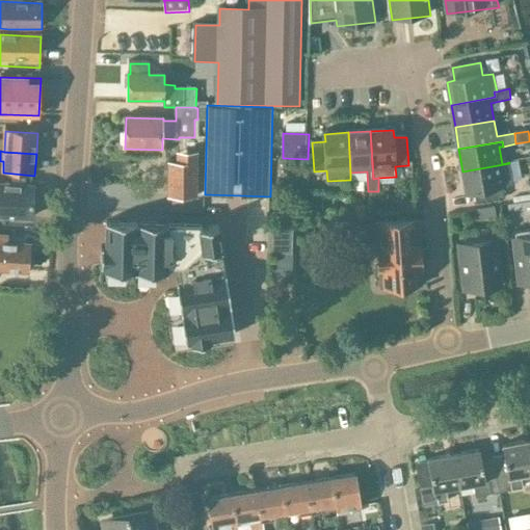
[(513,185),(509,163),(462,171),(467,193),(474,192),(477,205),(505,200),(503,187),(513,185)]
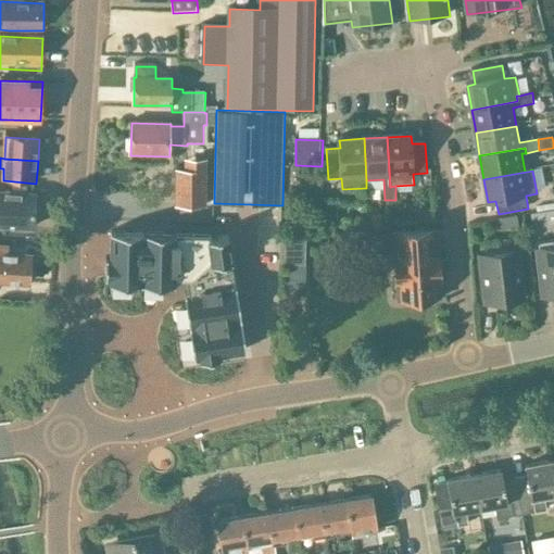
[(177,172),(176,209),(209,209),(210,172),(186,172),(177,172)]
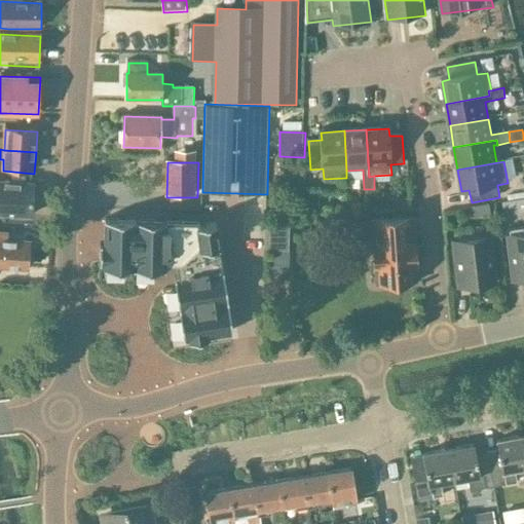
[(0,214),(32,216),(34,185),(0,183),(0,214)]
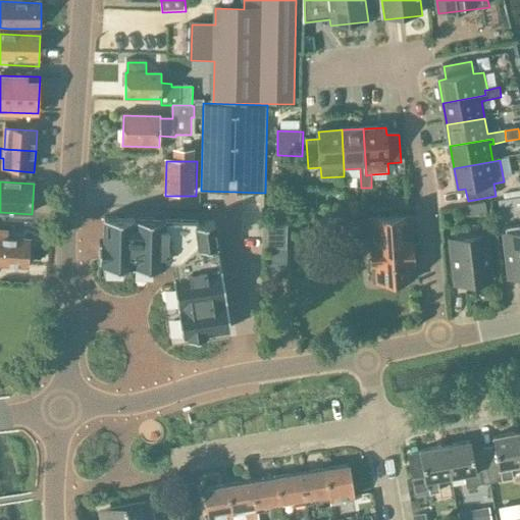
[(412,217),(370,220),(373,283),(380,283),(383,287),(383,288),(396,287),(399,282),(415,281),(412,217)]
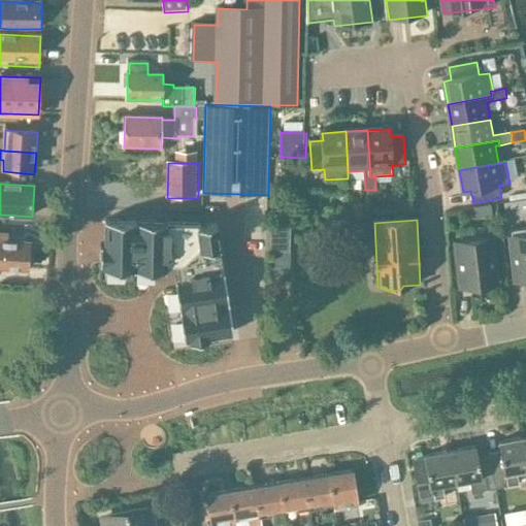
[(234,333),(218,224),(208,225),(207,224),(206,224),(206,225),(201,226),(201,224),(168,223),(168,222),(106,221),(105,245),(101,245),(101,265),(105,265),(105,270),(167,271),(167,268),(178,268),(179,280),(176,280),(186,341),(191,340),(191,344),(210,341),(210,337),(234,333)]
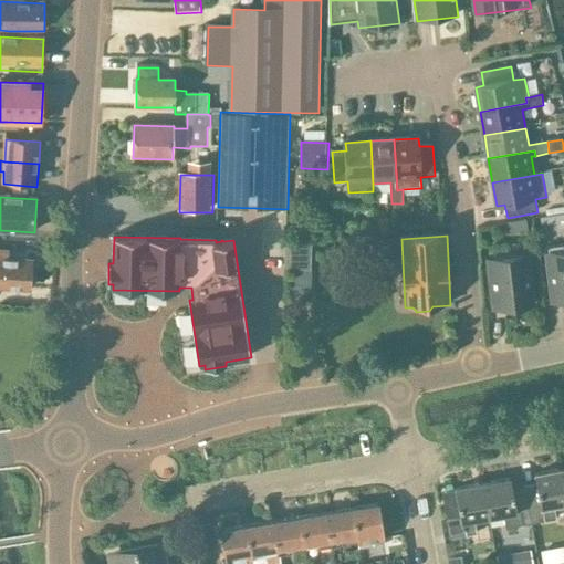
[(288,265),(312,265),(312,242),(289,242),(288,265)]
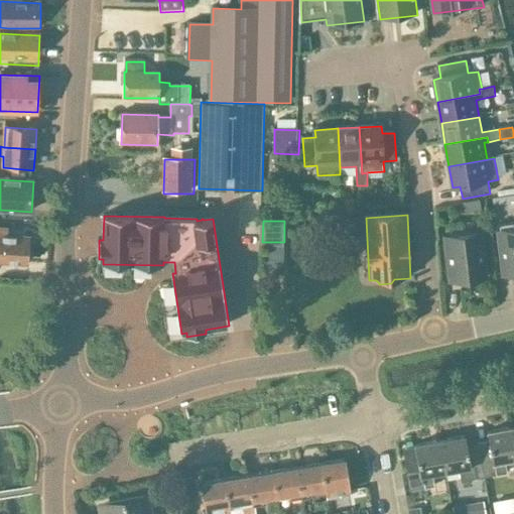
[(513,224),(498,227),(503,277),(513,275),(513,224)]
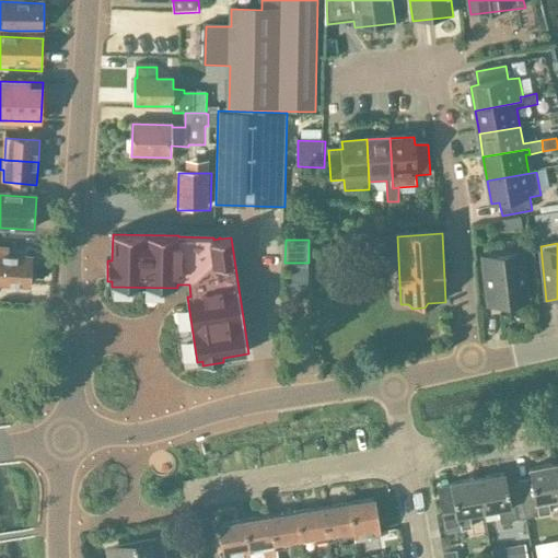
[(0,287),(6,288),(8,286),(31,287),(33,257),(9,256),(9,250),(0,248),(0,287)]
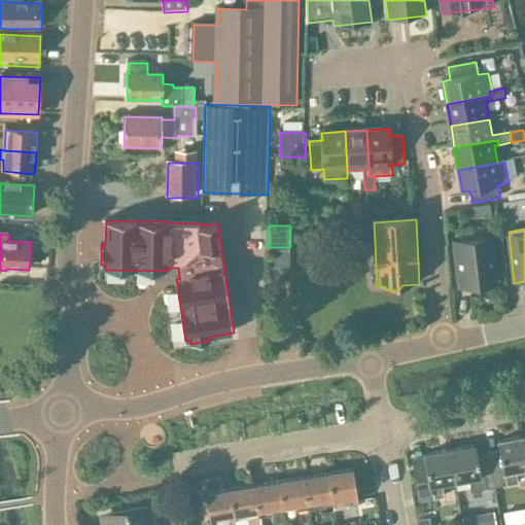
[(343,237),(336,242),(337,250),(345,253),(351,248),(350,240),(343,237)]
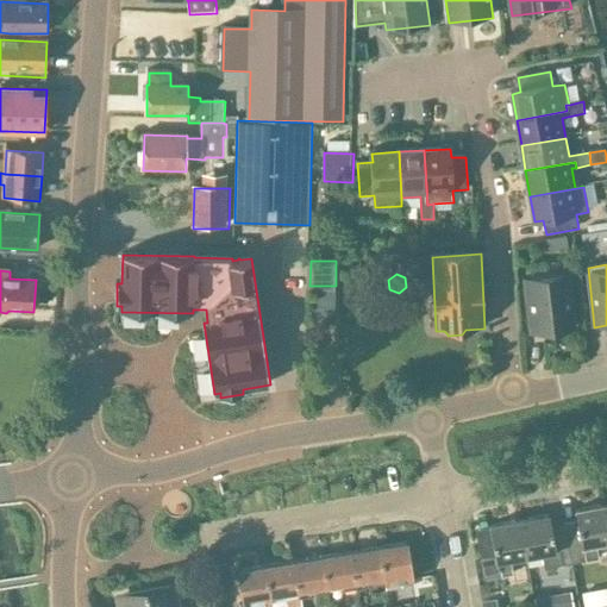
[(569,276),(526,281),(532,335),(576,330),(569,276)]
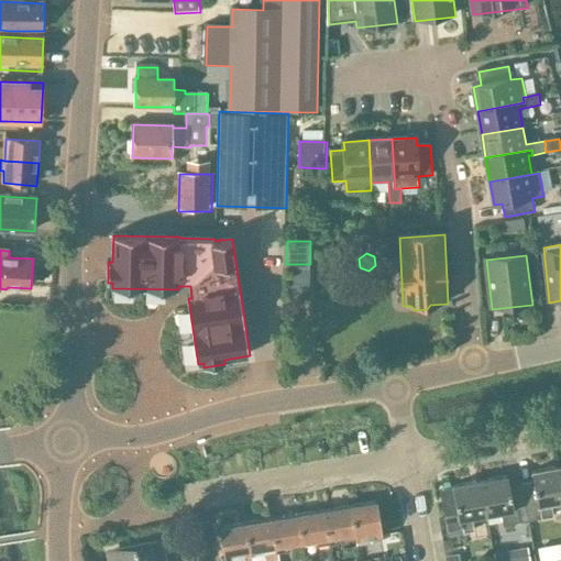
[(553,519),(551,504),(560,502),(560,468),(532,473),(535,483),(520,486),(527,523),(541,520),(541,521),(553,519)]
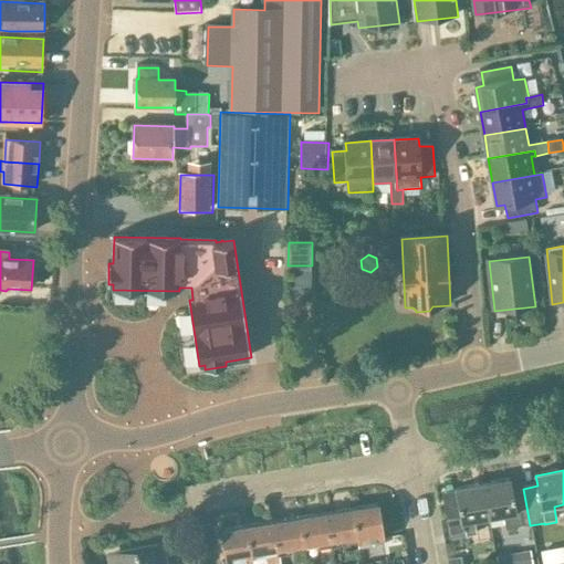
[(507,530),(521,528),(530,525),(523,489),(513,491),(511,480),(484,484),(490,519),(504,517),(507,530)]
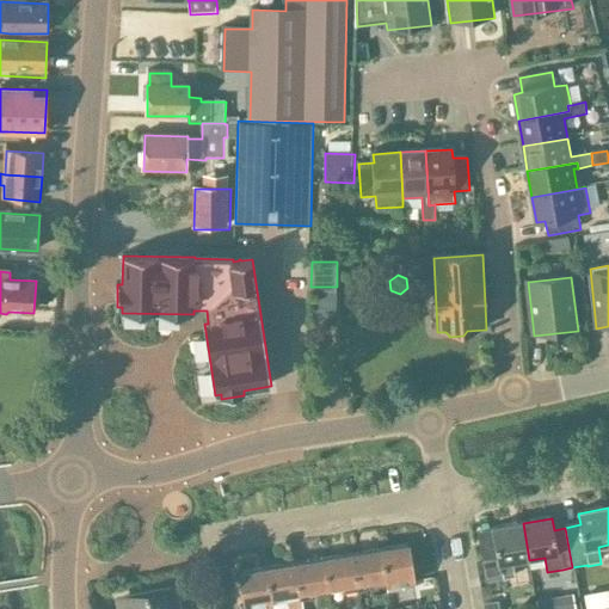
[(529,560),(523,523),(492,529),(493,534),(479,536),(488,583),(516,578),(514,564),(529,560)]
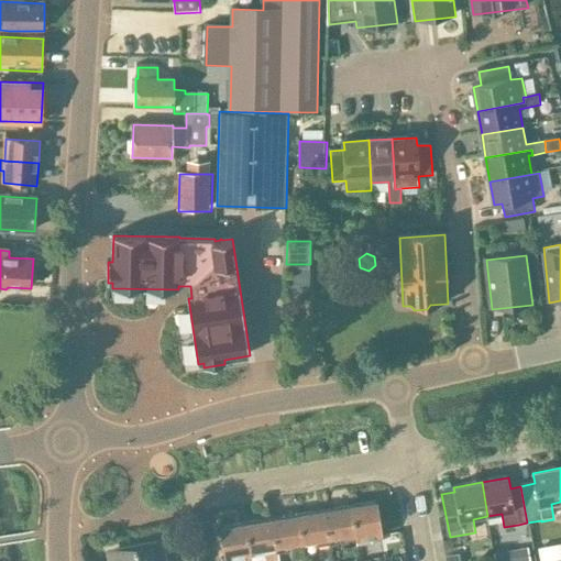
[(376,503),(352,507),(354,519),(356,535),(359,547),(373,545),(372,538),(382,537),(376,503)]
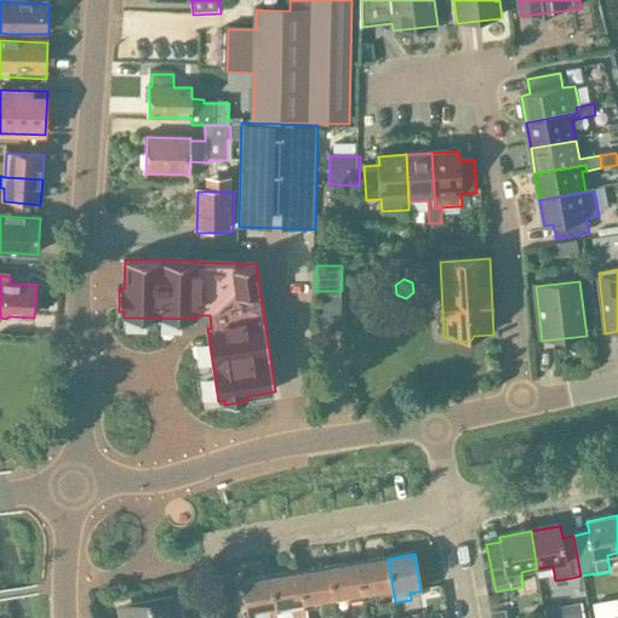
[(390,572),(388,559),(359,564),(365,600),(378,598),(377,591),(393,589),(390,572)]
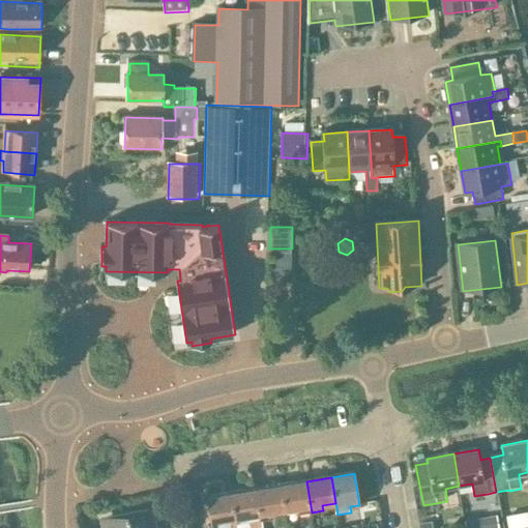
[(306,481),(282,486),(286,511),(299,508),(300,515),(312,512),(306,481)]
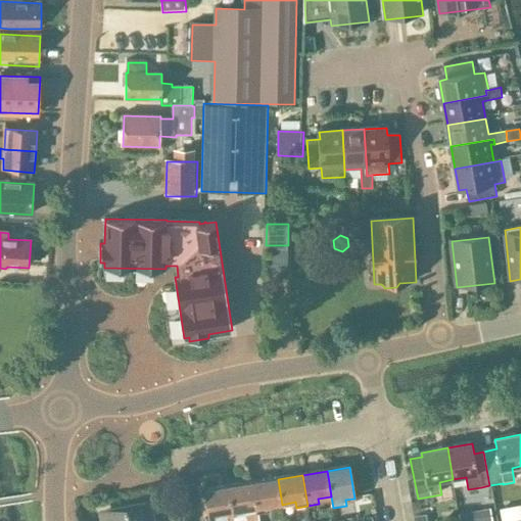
[(269,507),(282,505),(278,479),(253,483),(258,514),(270,512),(269,507)]
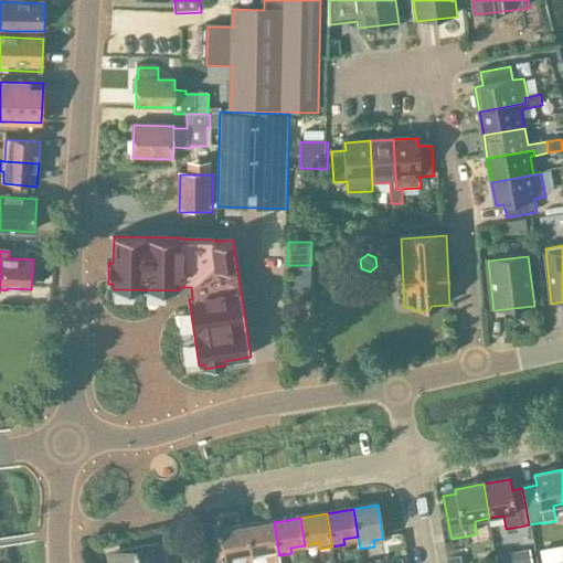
[(274,522),(247,527),(252,554),(253,560),(266,558),(266,562),(280,562),(279,555),(274,522)]
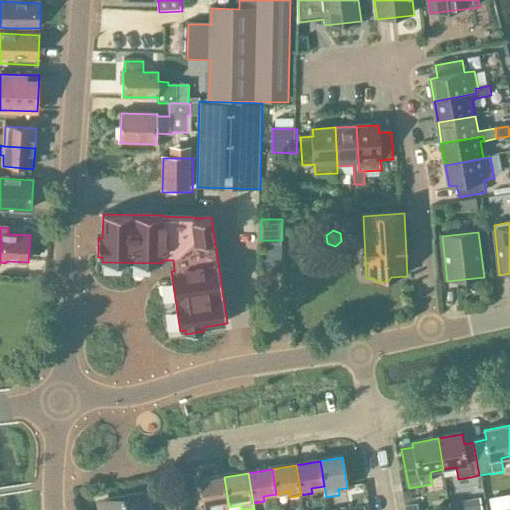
[(229,507),(228,502),(224,477),(201,481),(206,509),(218,509),(229,507)]
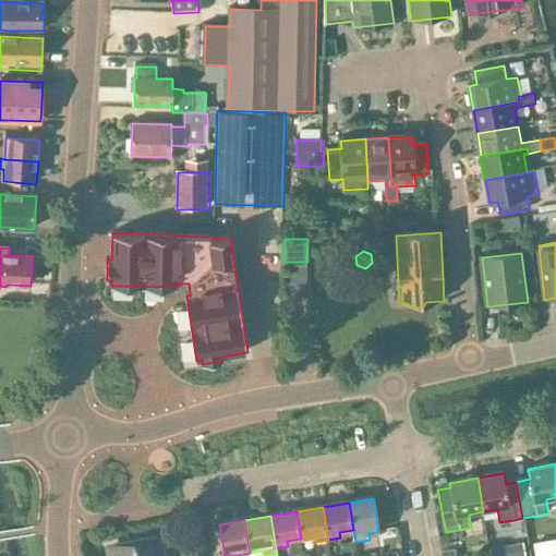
[(164,555),(159,539),(109,548),(111,555),(164,555)]
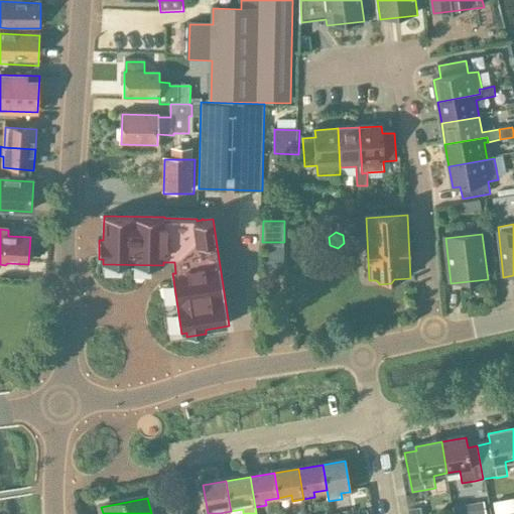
[(506,513),(504,501),(494,503),(496,513),(506,513)]
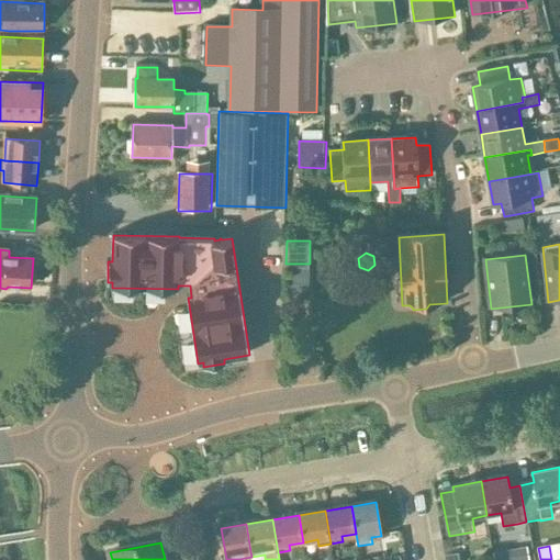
[(529,559),(527,548),(513,550),(514,559),(529,559)]
